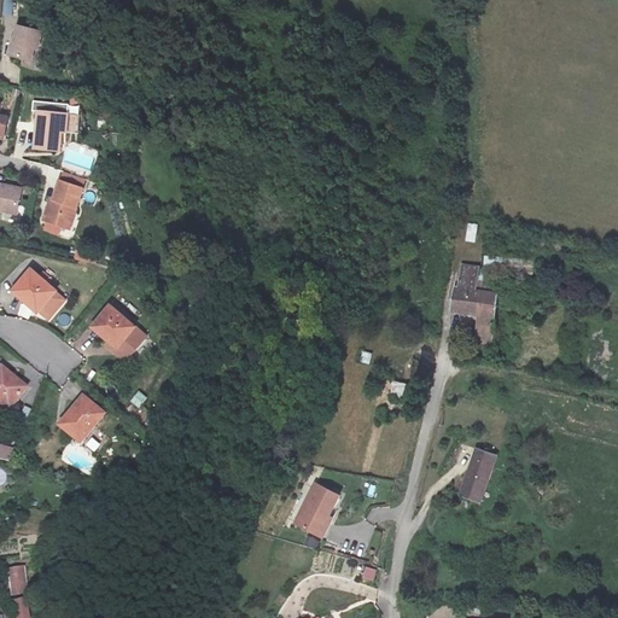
[(4,0),(3,15),(13,15),(15,0),(4,0)]
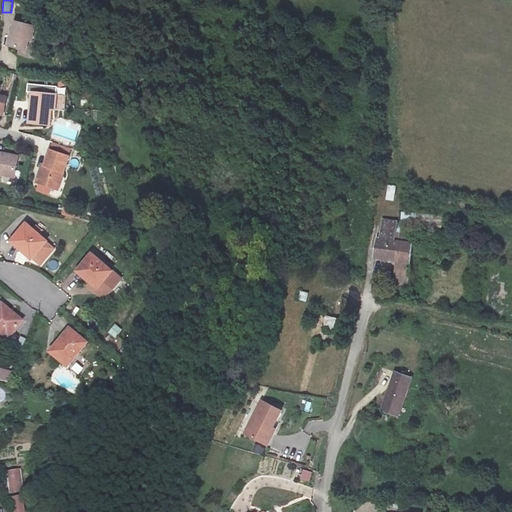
[(34,26),(17,22),(14,34),(10,33),(7,43),(25,48),(28,37),(31,39),(34,26)]
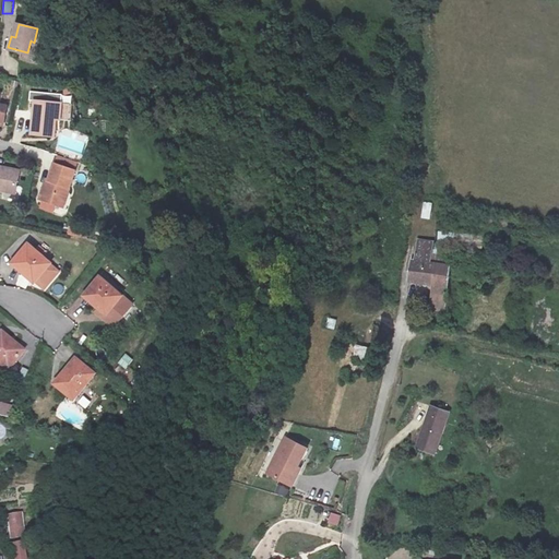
[(0,121),(4,122),(9,95),(0,93),(0,121)]
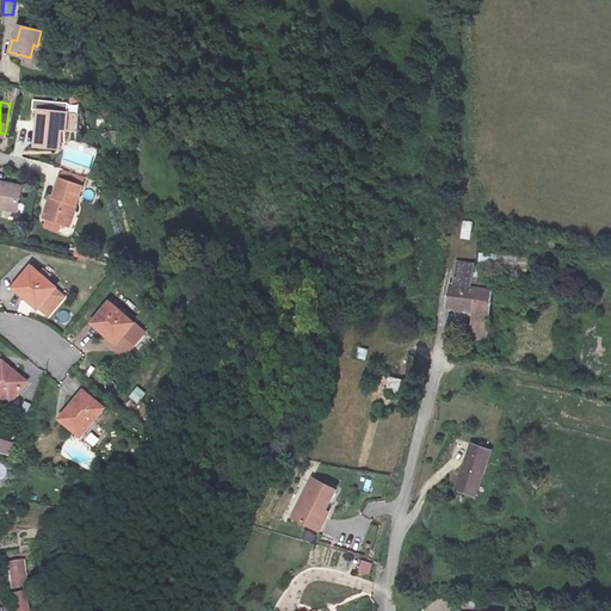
[(65,115),(42,112),(39,149),(61,153),(65,115)]
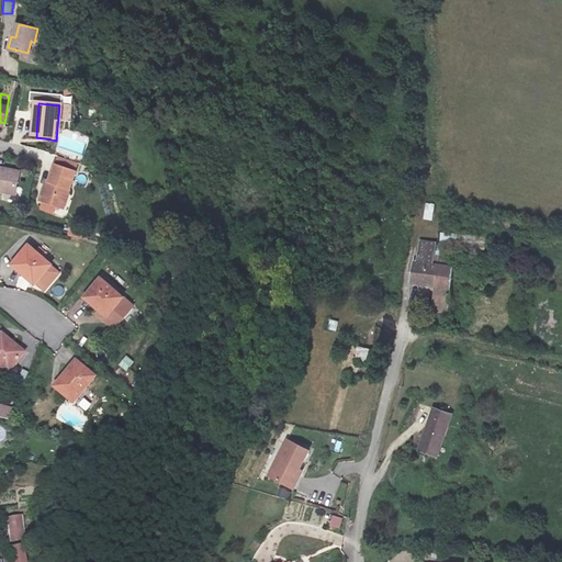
[(0,190),(25,195),(29,178),(8,173),(8,170),(0,168),(0,190)]
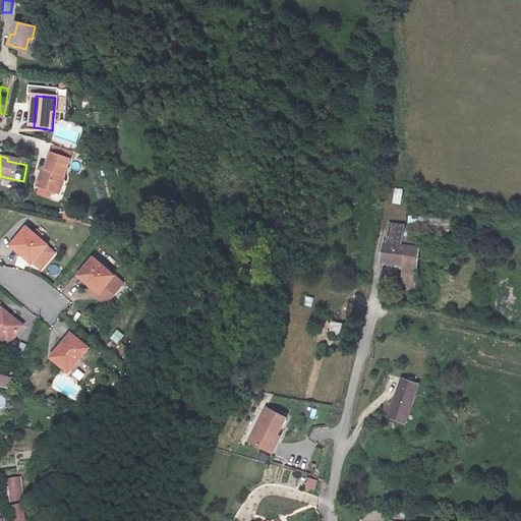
[(73,163),(53,156),(47,175),(44,175),(41,187),(61,193),(66,174),(69,175),(73,163)]
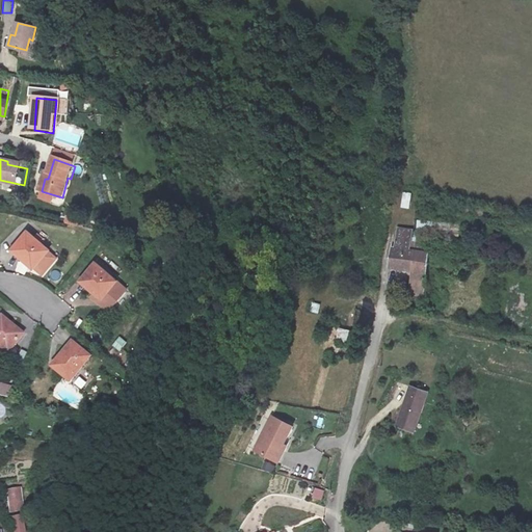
[(409,209),(411,192),(402,192),(401,208),(409,209)]
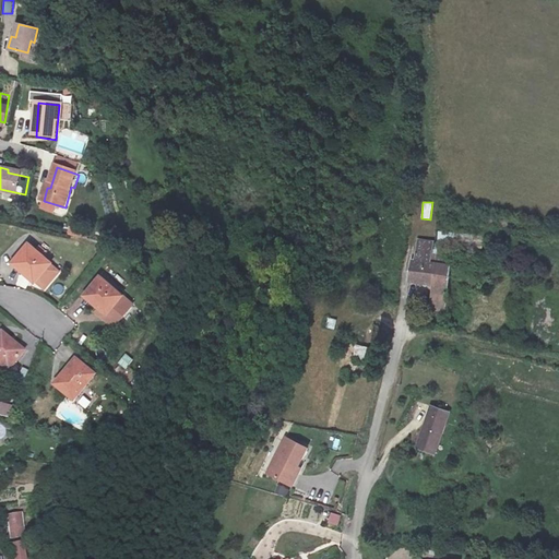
[(32,245),(15,264),(37,281),(54,263),(32,245)]
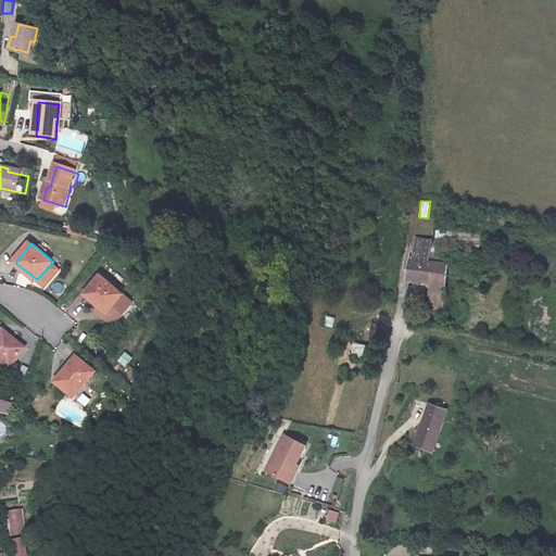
[(403,290),(427,294),(430,274),(424,273),(426,265),(426,261),(412,258),(409,272),(406,270),(403,290)]
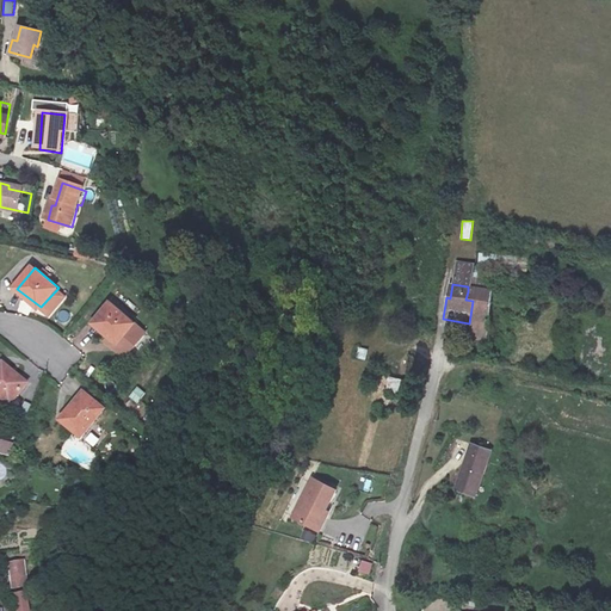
[(473,301),(469,323),(469,350),(487,352),(489,302),(481,300),(482,292),(468,291),(466,300),(473,301)]
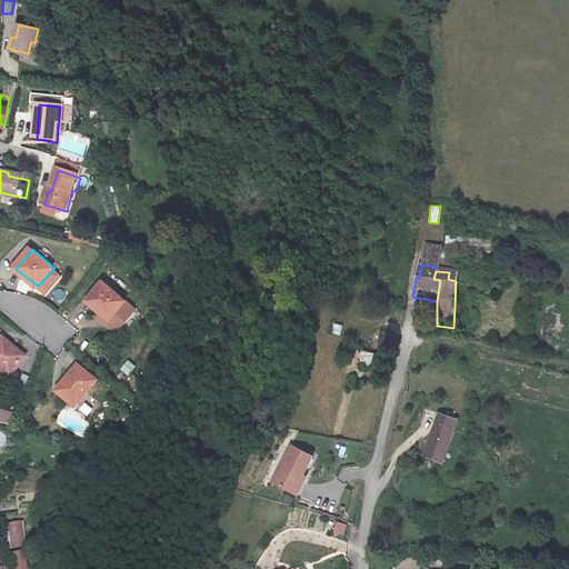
[(105,283),(90,302),(113,320),(109,325),(120,333),(139,309),(105,283)]
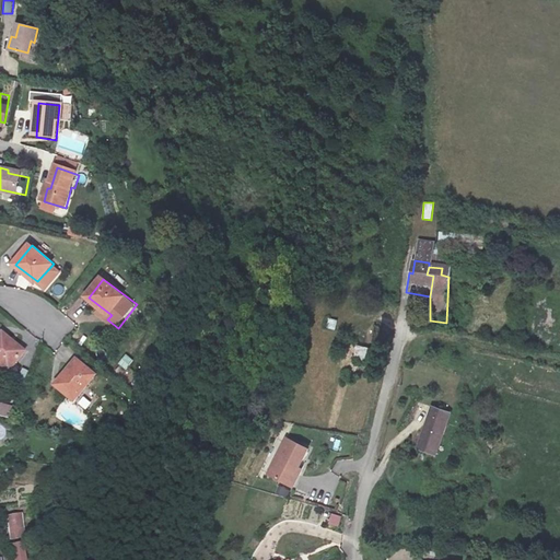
[(328,317),(326,328),(336,330),(338,319),(328,317)]
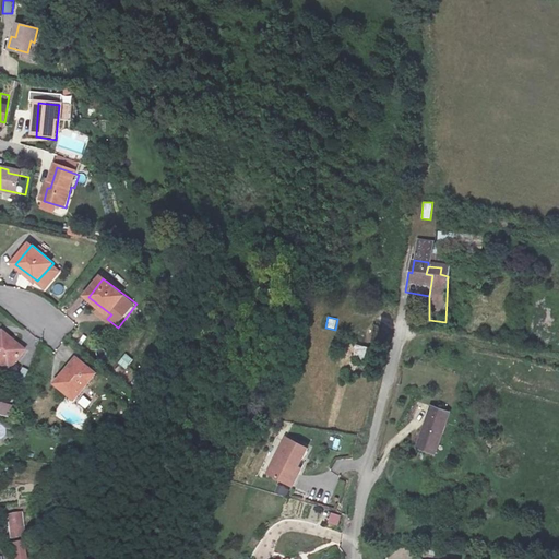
[(355,344),(352,356),(366,359),(369,347),(355,344)]
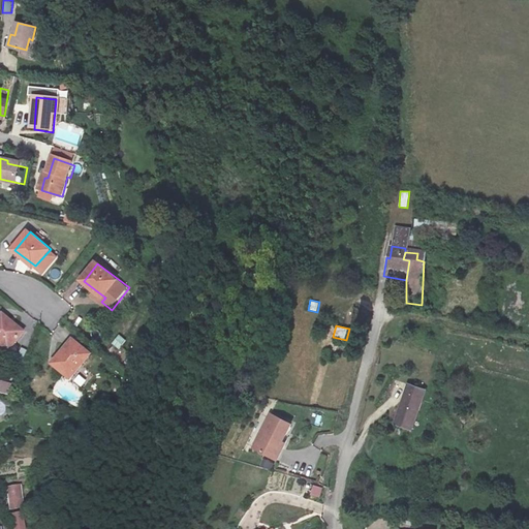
[(26,348),(0,332),(0,359),(14,368),(26,348)]
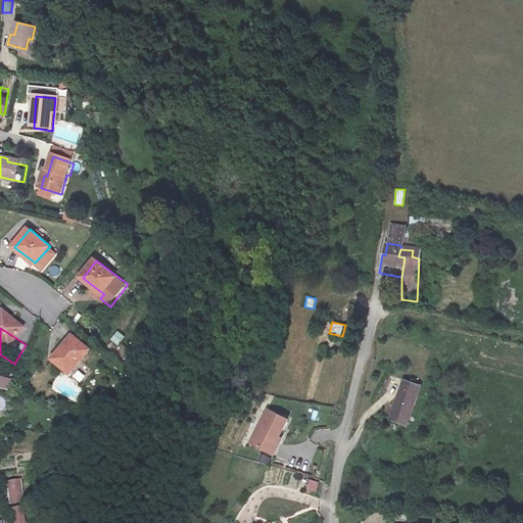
[(117,330),(110,339),(119,345),(125,336),(117,330)]
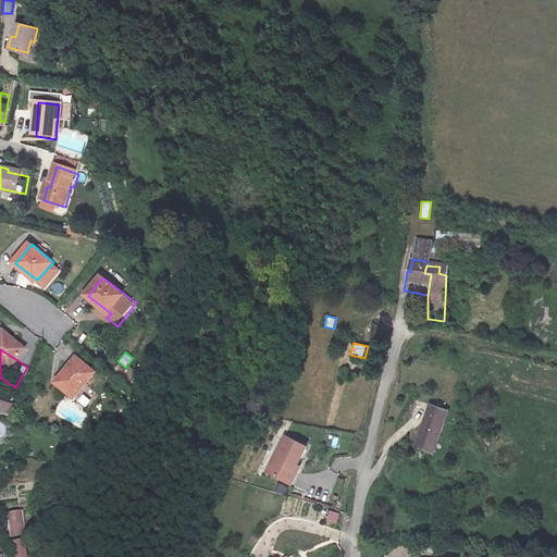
[(104,386),(86,371),(64,397),(82,413),(104,386)]
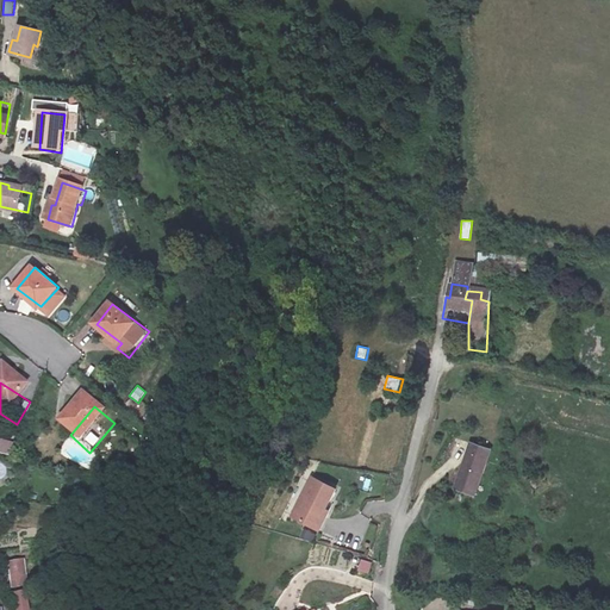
[(0,439),(0,453),(11,455),(13,442),(0,439)]
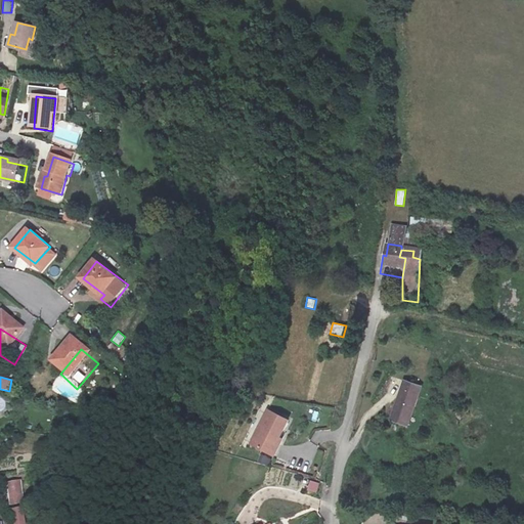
[(421,392),(400,385),(388,425),(407,432),(421,392)]
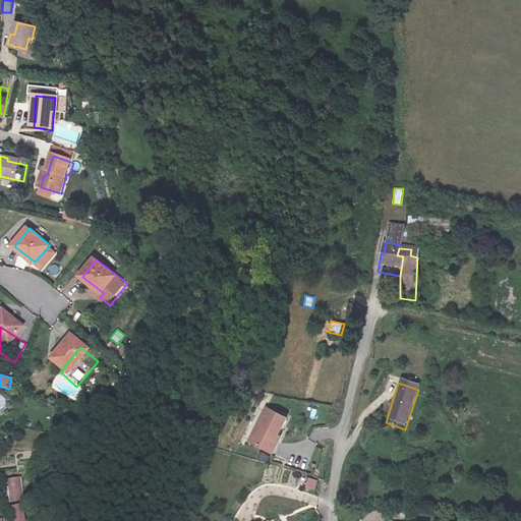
[(287,423),(267,413),(251,447),(272,456),(287,423)]
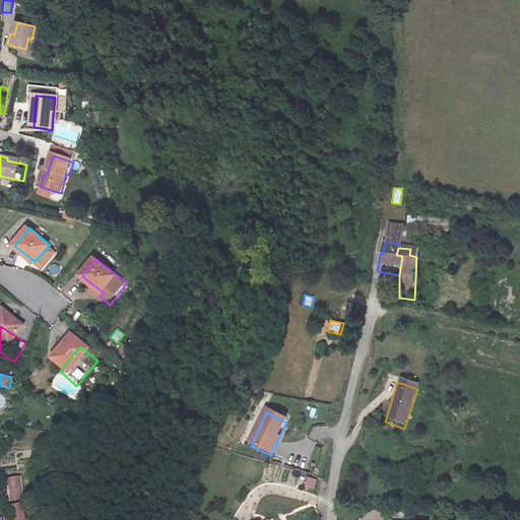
[(6,477),(8,501),(22,500),(20,476),(6,477)]
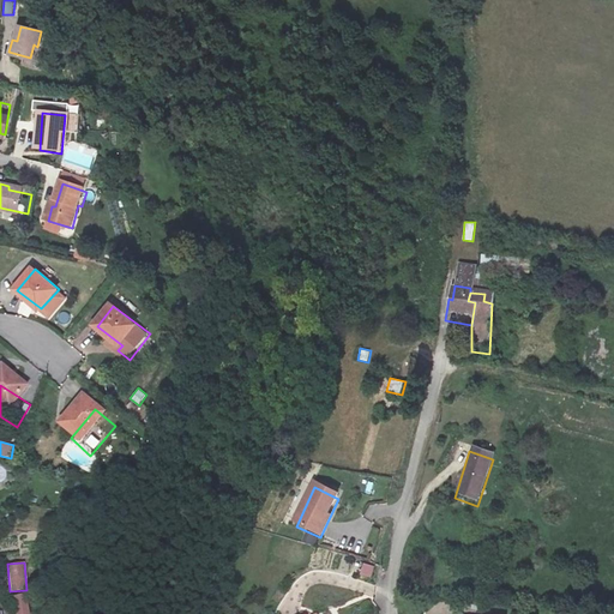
[(373,577),(374,564),(361,564),(361,576),(373,577)]
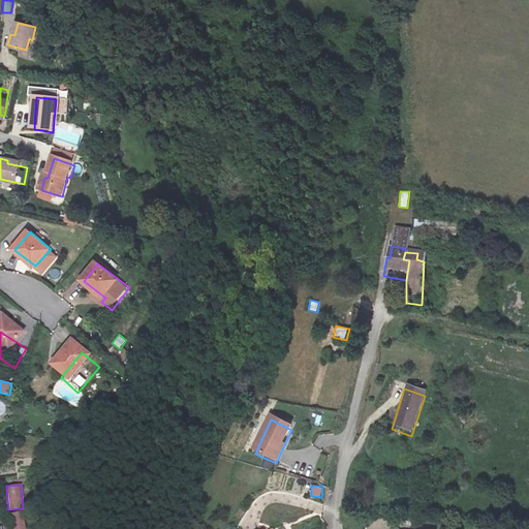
[(7,515),(9,528),(25,528),(22,511),(7,515)]
